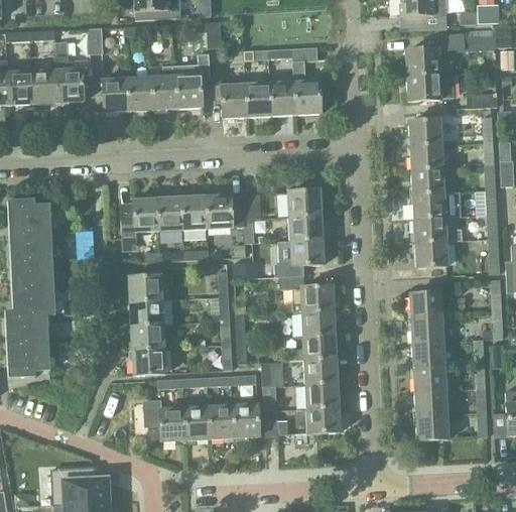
[(156,10),(157,17),(174,16),(174,0),(132,0),(133,11),(156,10)]
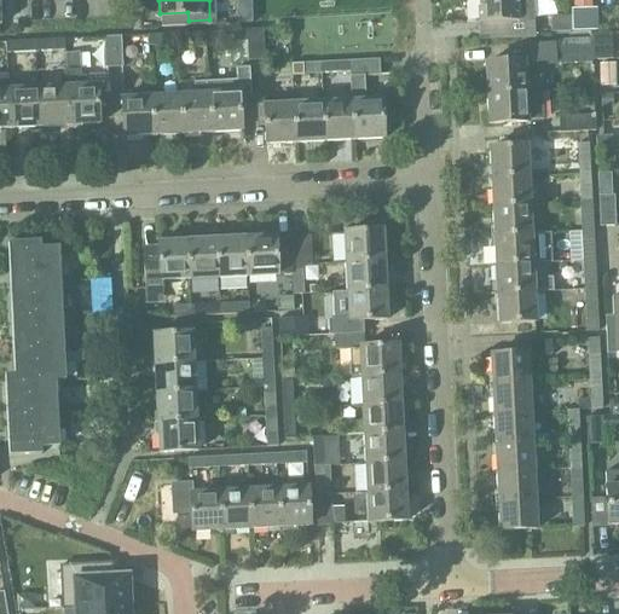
[(236,0),(237,18),(252,18),(250,0),(236,0)]
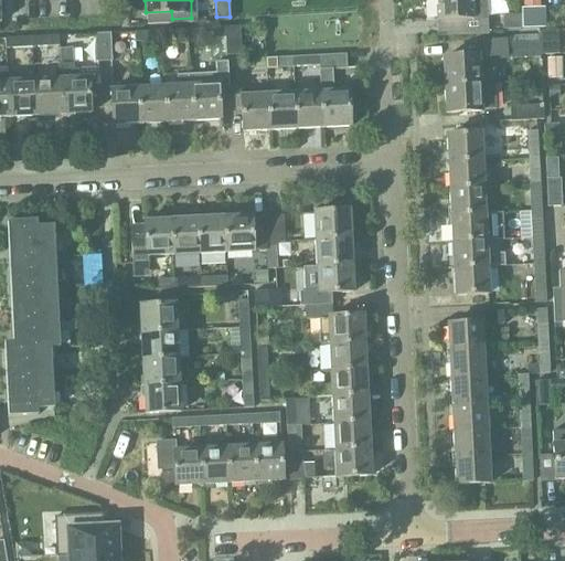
[(437,0),(438,18),(486,14),(484,0),(437,0)]
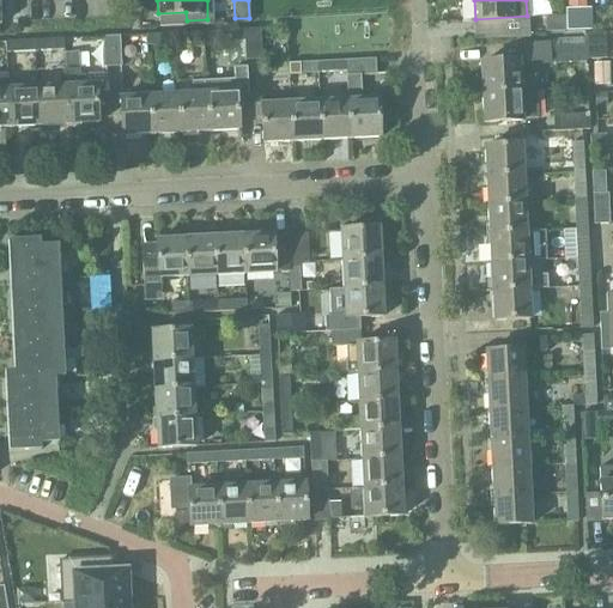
[(584,26),(584,10),(565,11),(566,26),(584,26)]
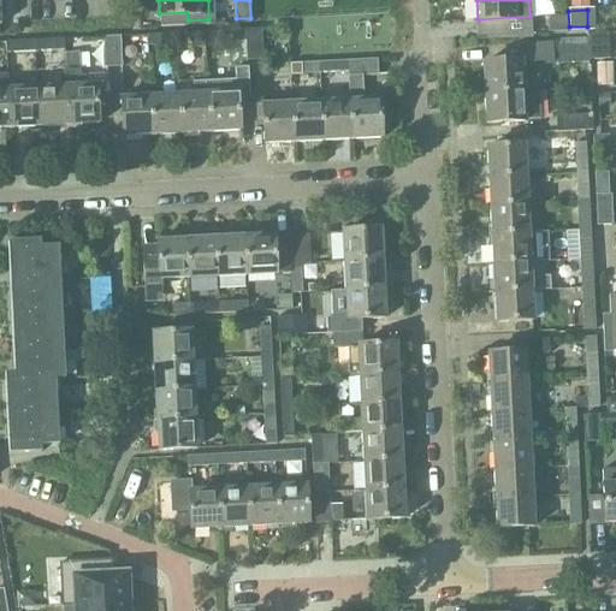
[(568,29),(568,13),(554,13),(555,30),(568,29)]
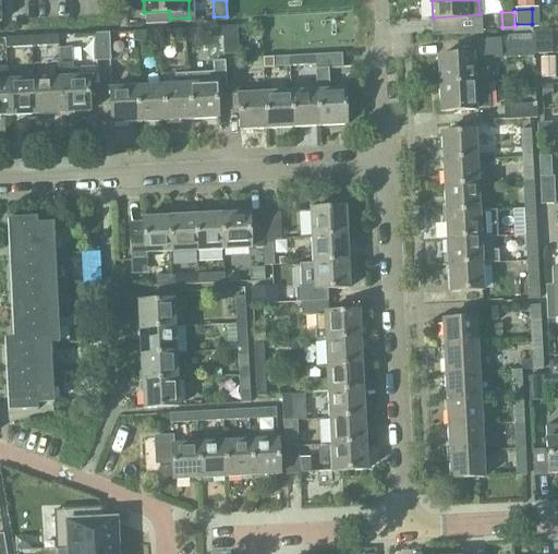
[(238,23),(223,24),(225,34),(225,51),(239,51),(238,23)]
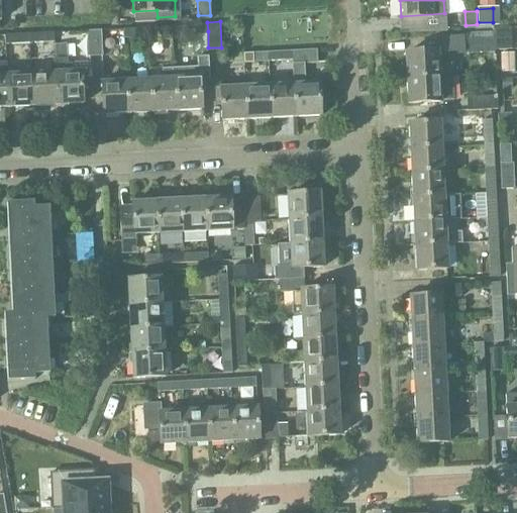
[(207,22),(194,22),(195,32),(208,31),(207,22)]
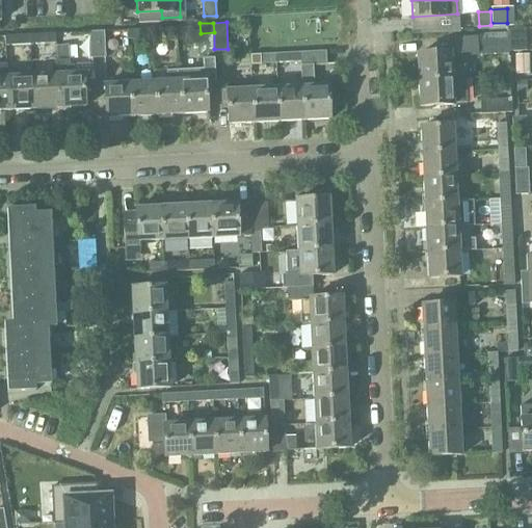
[(152,26),(153,35),(178,34),(177,25),(152,26)]
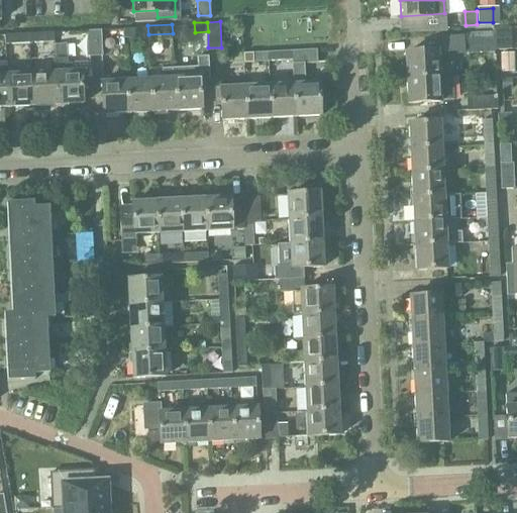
[(494,35),(494,45),(510,45),(509,24),(493,24),(494,35)]
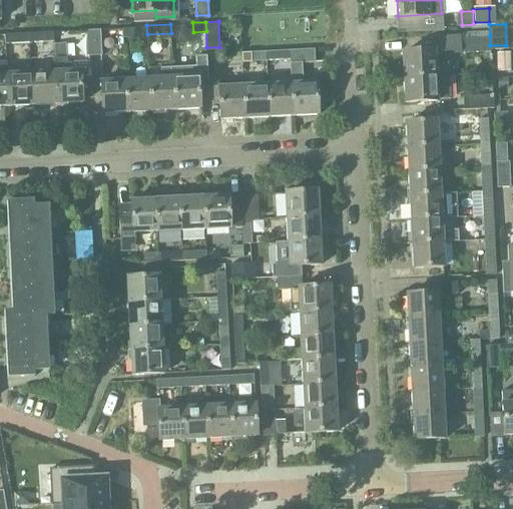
[(123,35),(147,34),(146,25),(122,26),(123,35)]
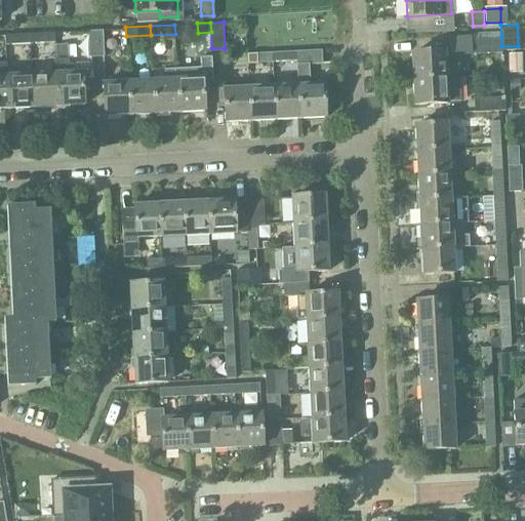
[(90,29),(91,54),(105,53),(103,28),(90,29)]
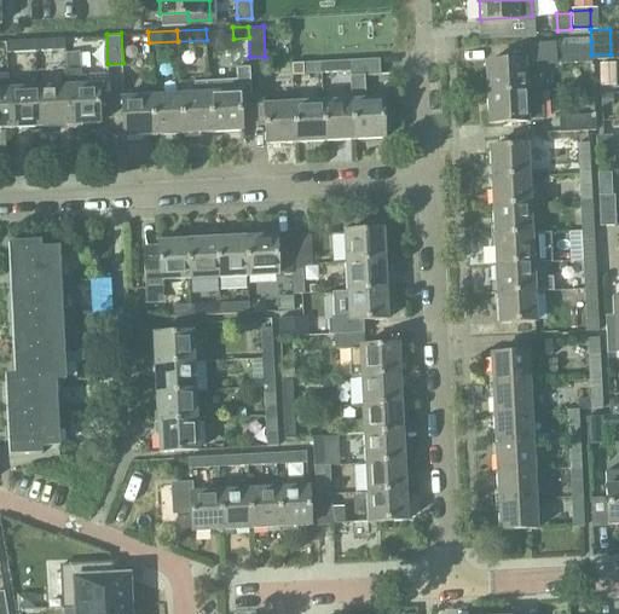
[(593,58),(591,54),(591,42),(590,34),(557,36),(557,45),(555,45),(556,61),(593,58)]
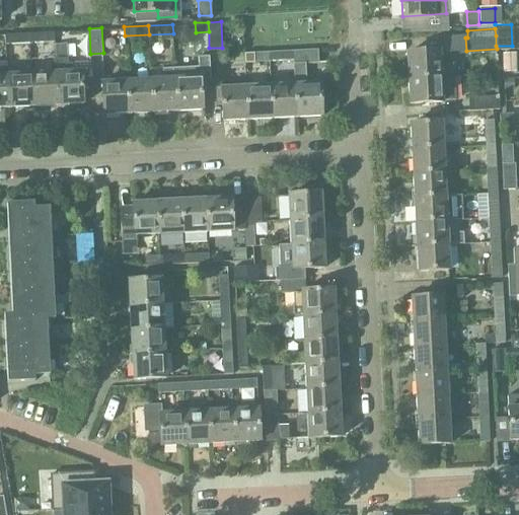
[(54,29),(29,31),(30,41),(55,39),(54,29)]
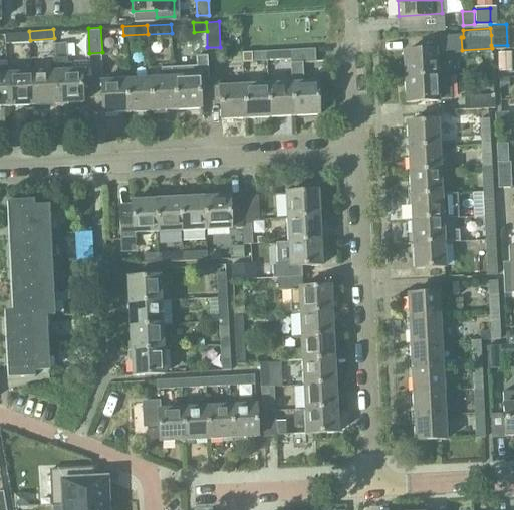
[(30,40),(29,31),(5,32),(6,41),(30,40)]
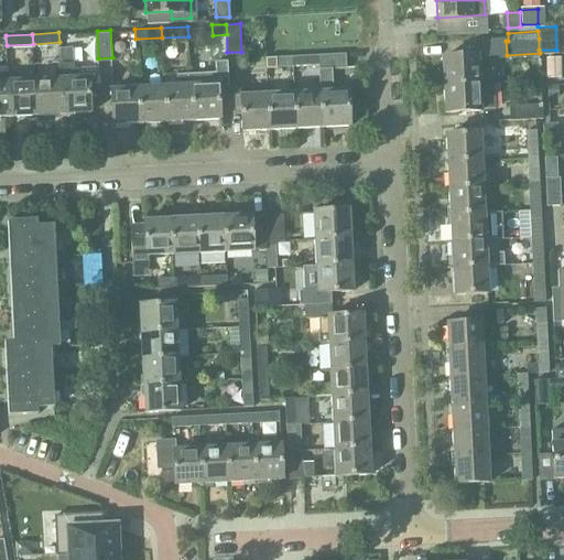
[(443,55),(444,83),(492,81),(491,53),(503,52),(502,35),(473,36),(473,53),(443,55)]
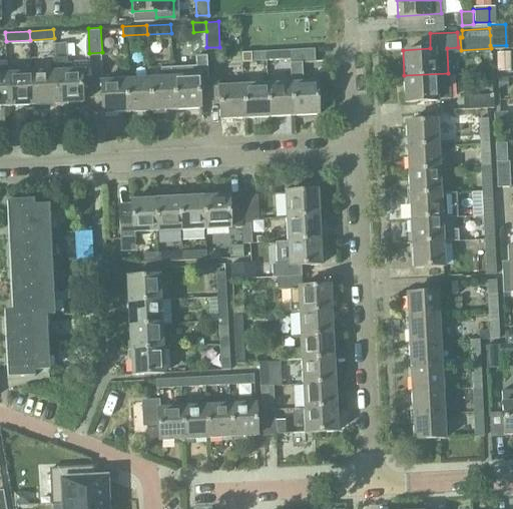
[(290,48),(291,57),(292,81),(294,114),(319,112),(317,79),(304,80),(303,60),(316,59),(315,46),(290,48)]
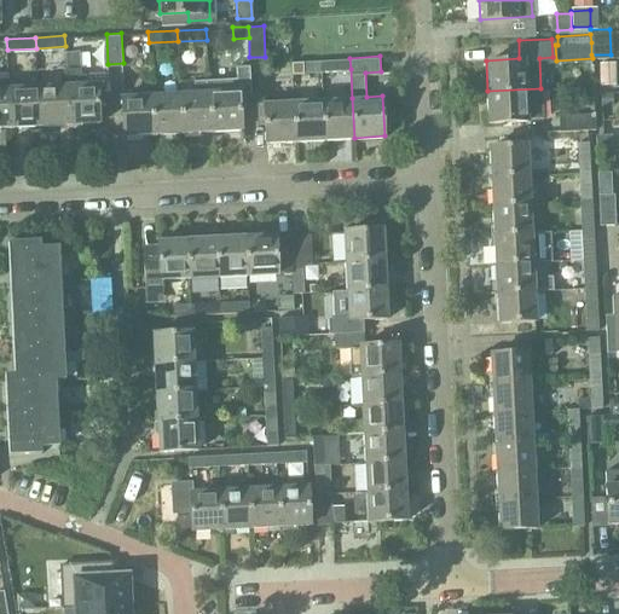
[(320,59),(322,70),(351,69),(350,58),(320,59)]
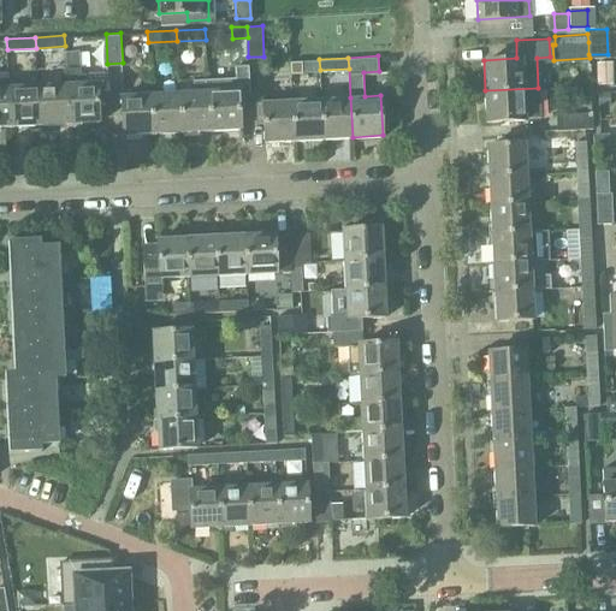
[(303,71),(320,70),(319,59),(303,60),(303,71)]
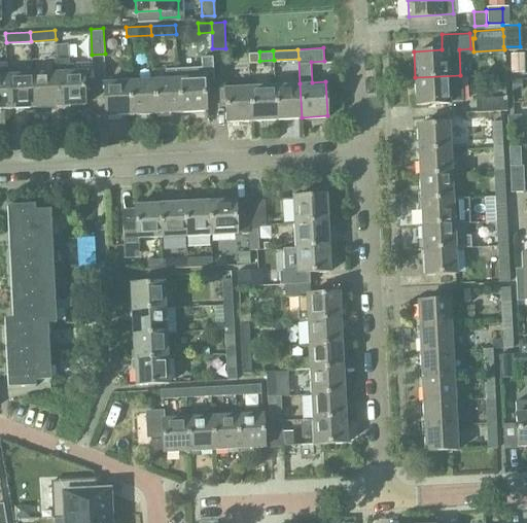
[(523,50),(508,50),(508,69),(523,69),(523,50)]
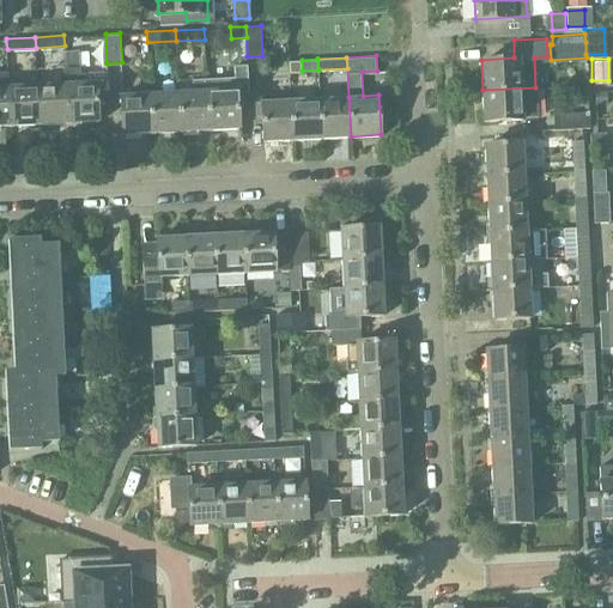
[(235,77),(207,78),(210,128),(240,127),(238,116),(262,115),(262,101),(261,90),(249,91),(248,64),(235,64),(235,77)]
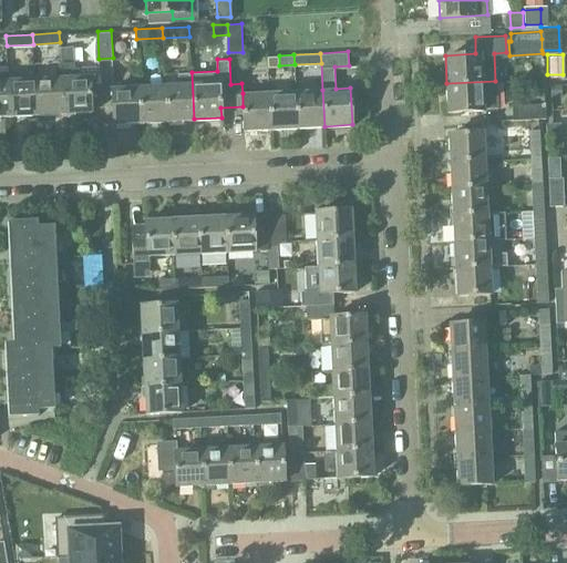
[(62,75),(63,112),(91,111),(91,102),(99,102),(98,65),(74,67),(74,61),(61,62),(62,75)]
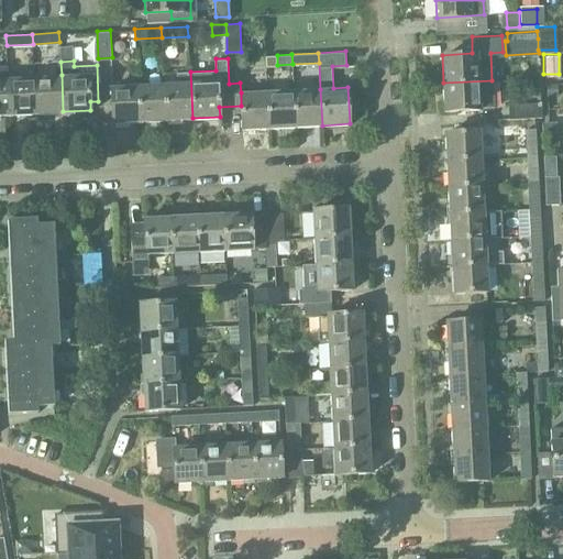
[(0,114),(10,114),(9,78),(8,64),(0,63),(0,114)]
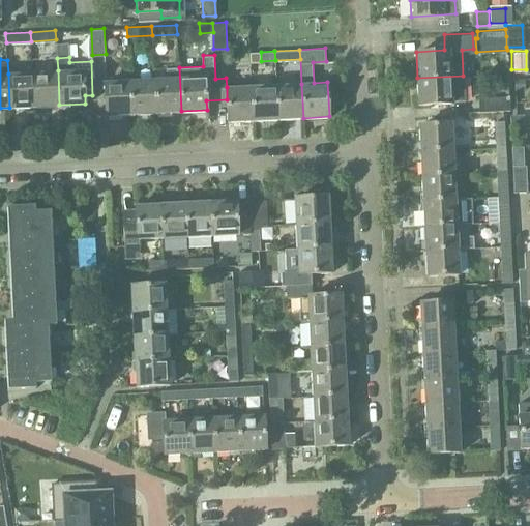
[(156,113),(181,111),(179,67),(167,68),(168,78),(155,79),(156,113)]
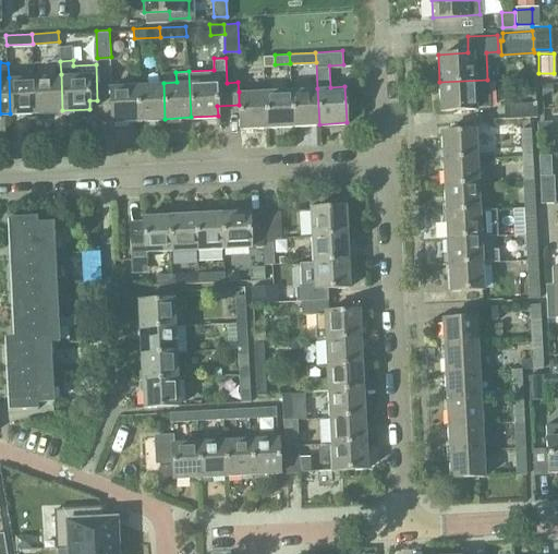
[(36,112),(62,110),(61,74),(35,76),(36,112)]
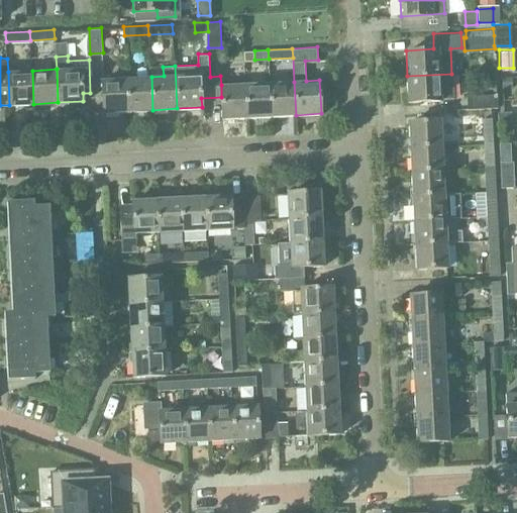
[(33,104),(32,71),(8,72),(9,105),(33,104)]
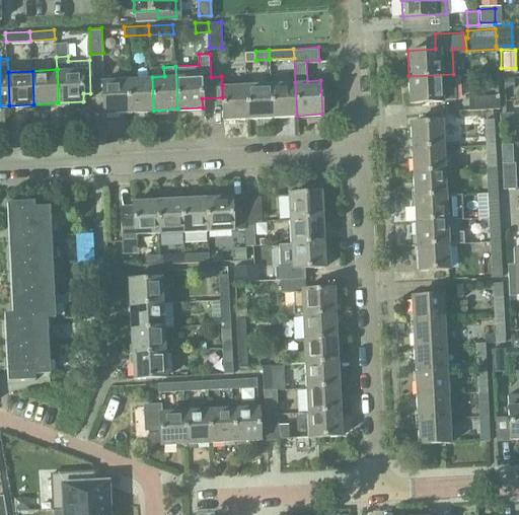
[(454,95),(453,74),(409,76),(410,101),(443,99),(443,96),(454,95)]
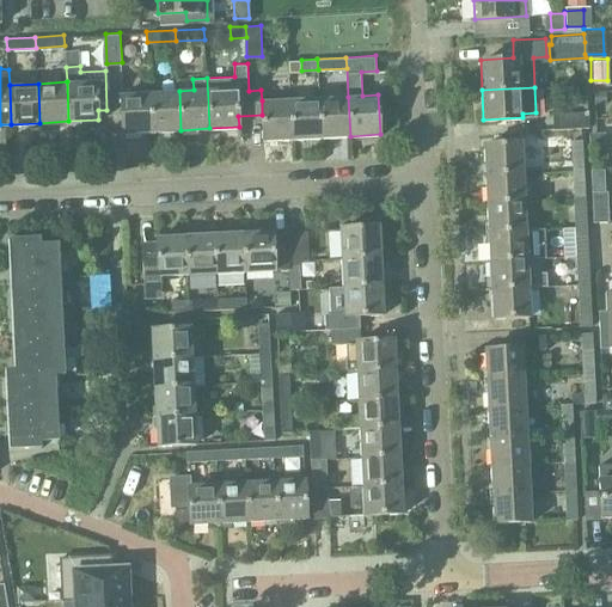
[(595,103),(607,102),(607,89),(594,90),(595,103)]
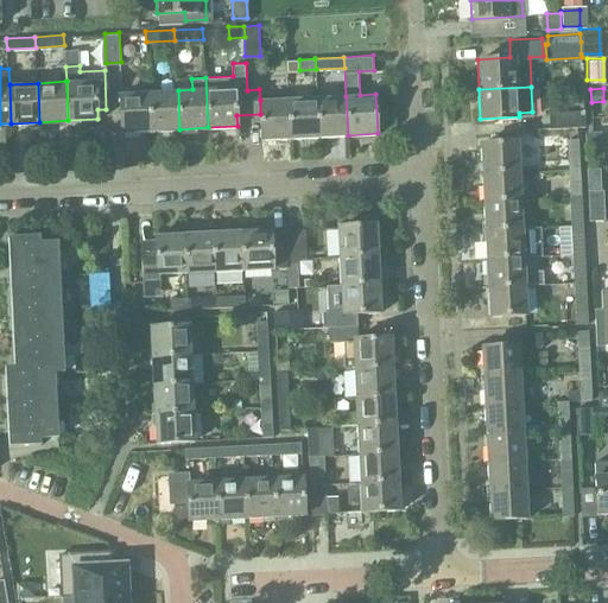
[(179,129),(178,90),(150,91),(151,131),(179,129)]
